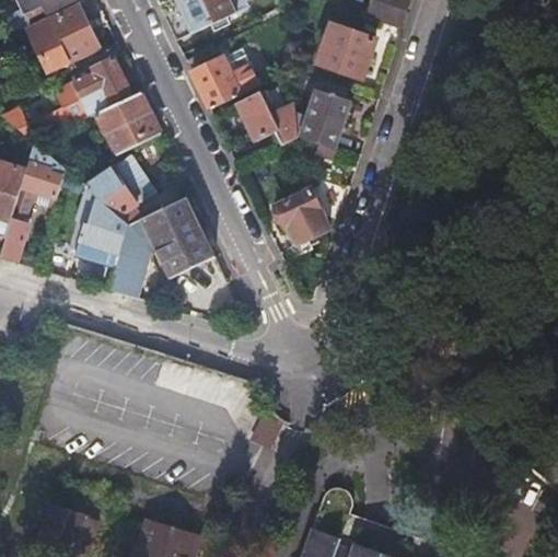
[(31,22),(30,20),(71,0),(14,0),(19,9),(0,18),(0,20),(7,34),(31,22)]
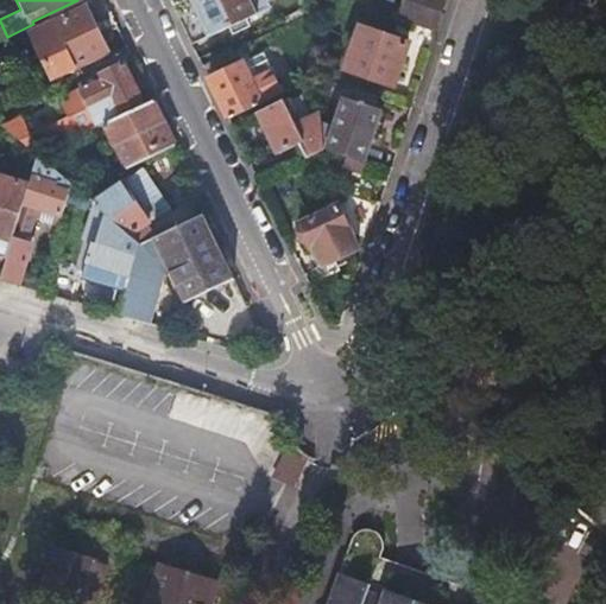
[(176,0),(171,2),(189,42),(227,23),(232,31),(248,23),(245,14),(263,6),(259,0),(176,0)]
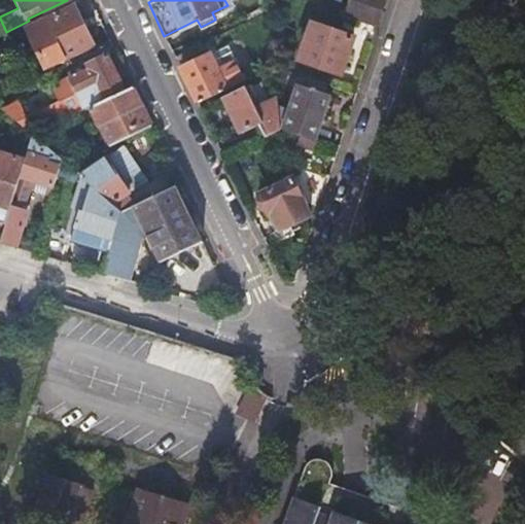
[(348,0),(345,13),(376,24),(382,0),(348,0)]
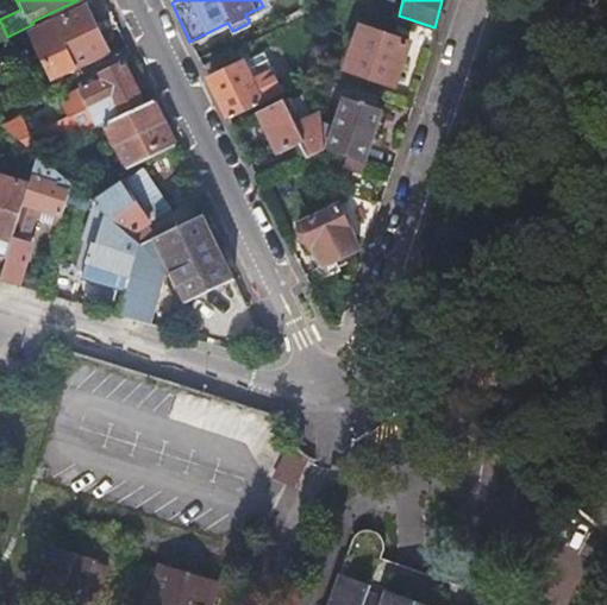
[(83,7),(29,33),(35,45),(33,45),(51,83),(74,73),(70,68),(105,51),(83,7)]
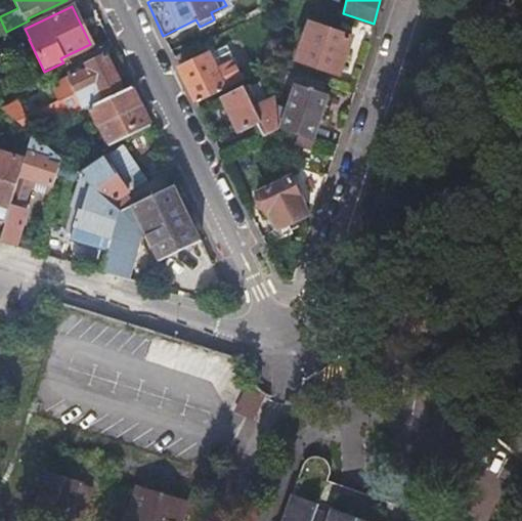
[(351,35),(309,22),(296,59),(338,74),(351,35)]
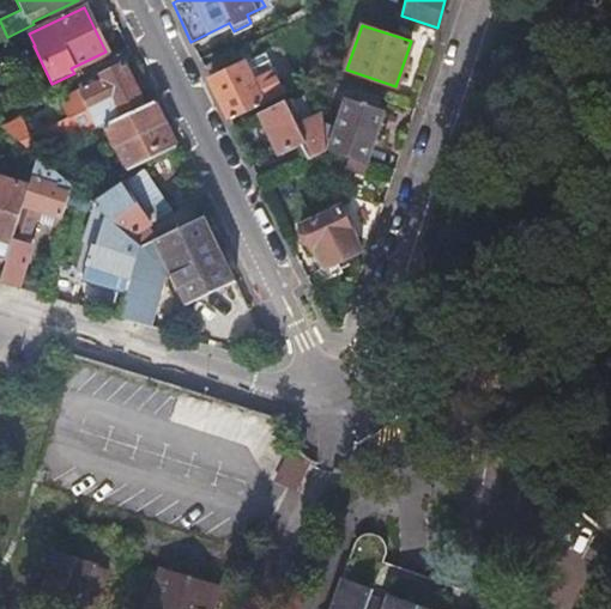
[(264,50),(209,77),(228,117),(284,89),(264,50)]
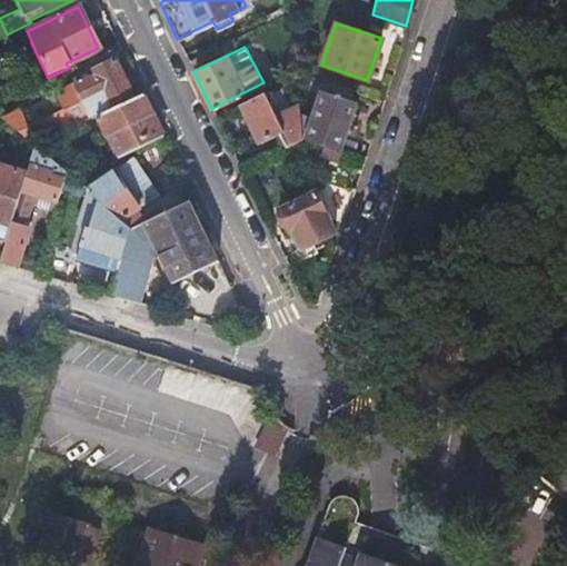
[(1,119),(35,148),(97,117),(135,99),(129,87),(131,83),(126,72),(122,72),(115,57),(86,71),(88,76),(55,93),(61,108),(29,123),(21,109),(1,119)]
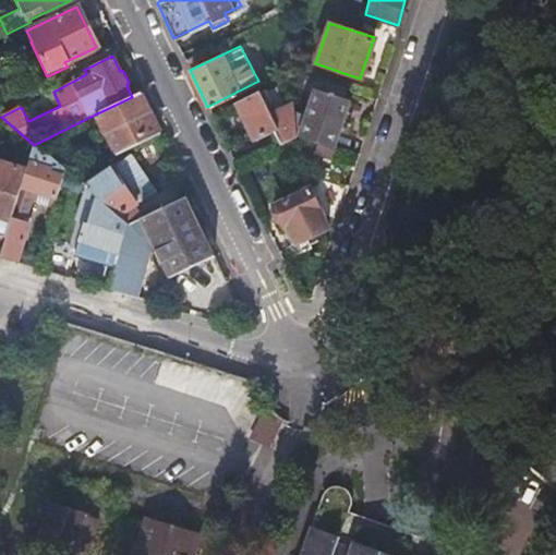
[(348,98),(291,80),(293,100),(297,136),(330,148),(336,133),(349,137),(352,125),(346,123),(352,104),(347,101),(348,98)]
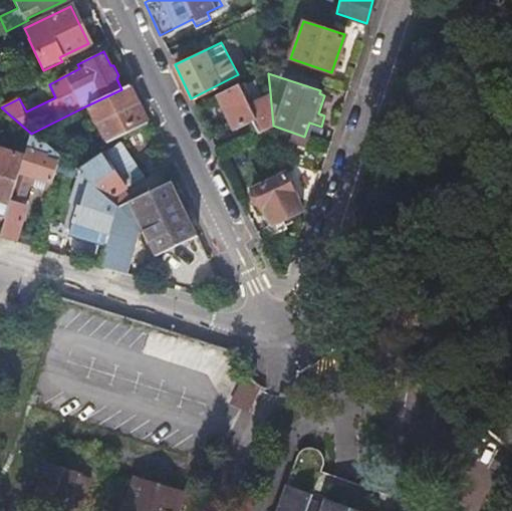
[(273,125),(270,92),(249,102),(239,82),(217,93),(234,128),(252,119),(259,133),(273,125)]
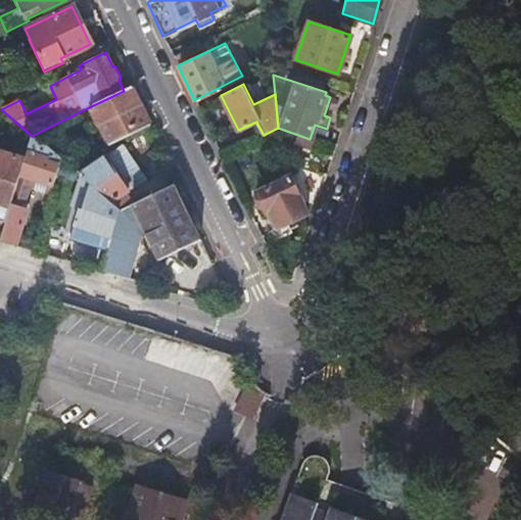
[(89,107),(107,146),(149,127),(131,88),(124,91),(89,107)]
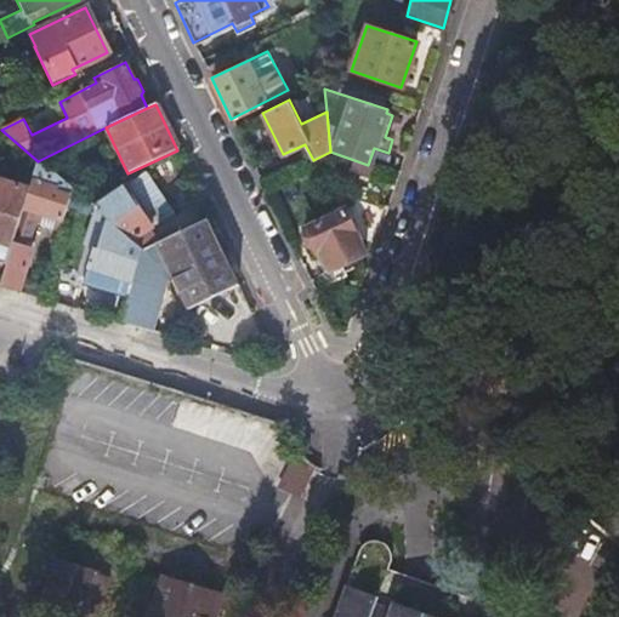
[(38,161),(29,188),(6,262),(0,280),(0,284),(17,290),(30,246),(24,245),(33,218),(61,227),(73,190),(38,161)]
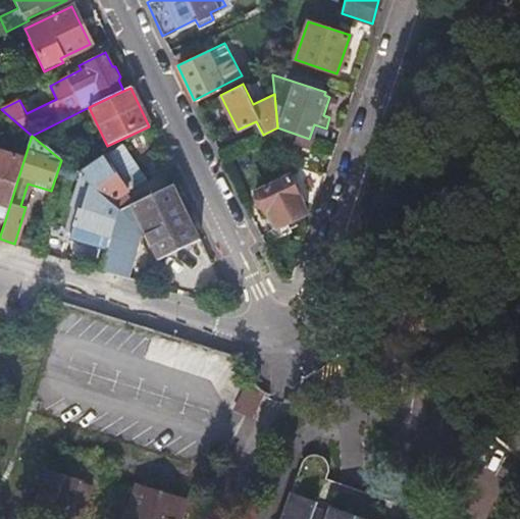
[(79,175),(118,209),(123,207),(119,198),(143,186),(125,148),(76,173),(79,175)]
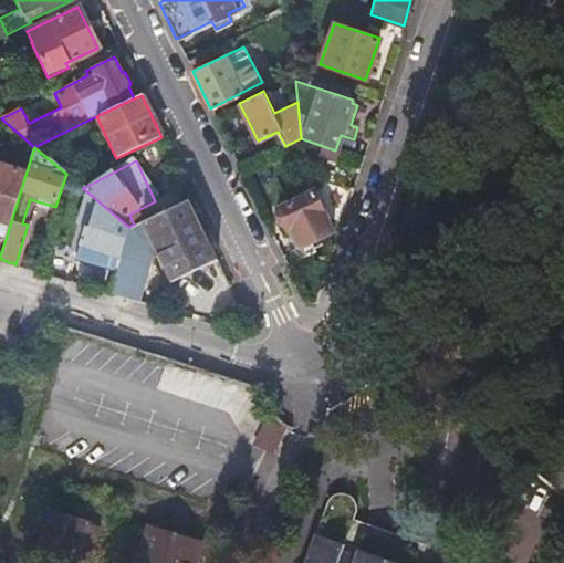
[(27,171),(0,163),(0,237),(6,239),(27,171)]
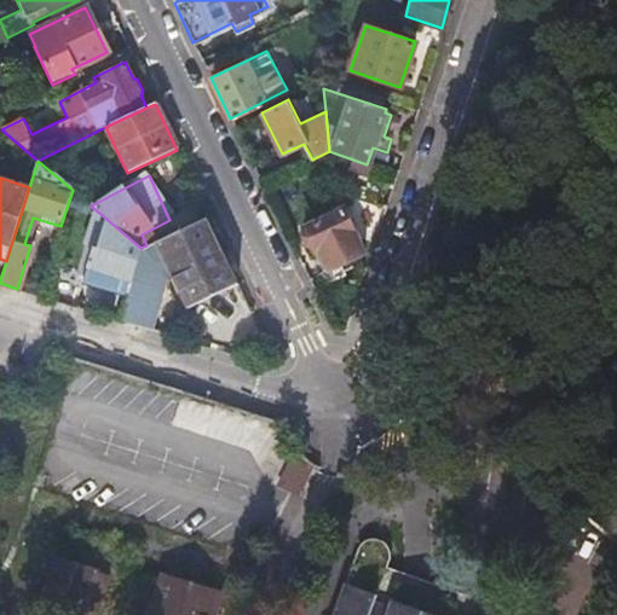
[(140,248),(93,208),(82,239),(92,243),(80,279),(124,294),(140,248)]
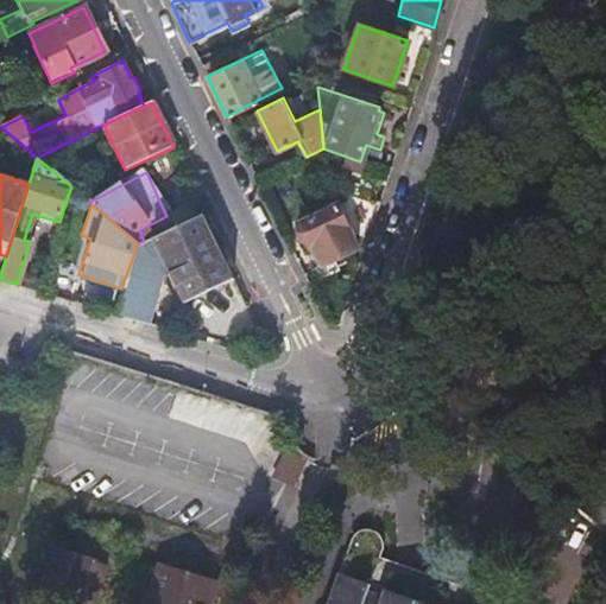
[(335,204),(296,223),(307,245),(317,266),(355,247),(335,204)]
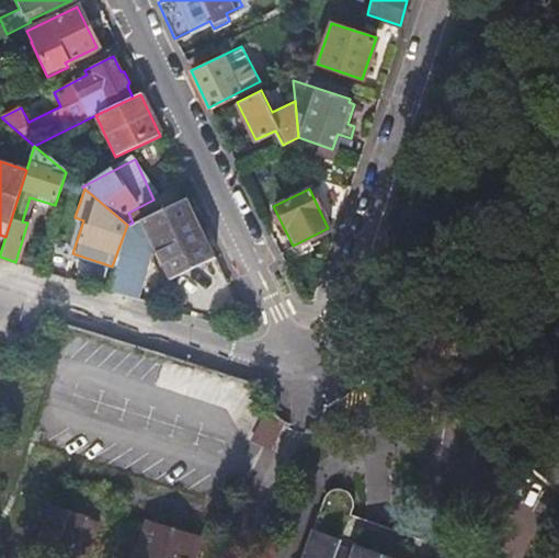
[(133,223),(127,225),(112,266),(104,289),(128,297),(147,241),(167,281),(213,258),(197,226),(184,197),(133,223)]
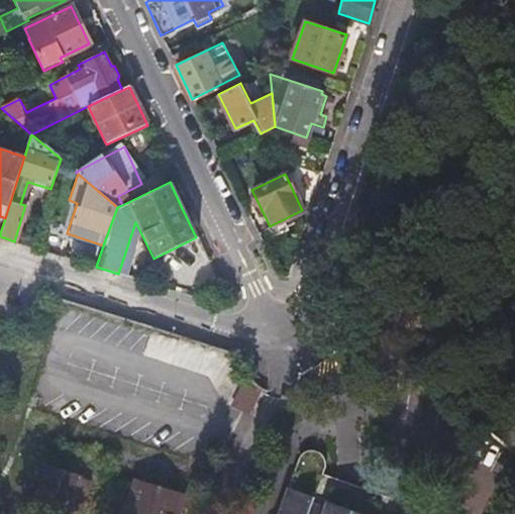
[(193,336),(188,352),(215,362),(211,376),(231,382),(241,351),(193,336)]
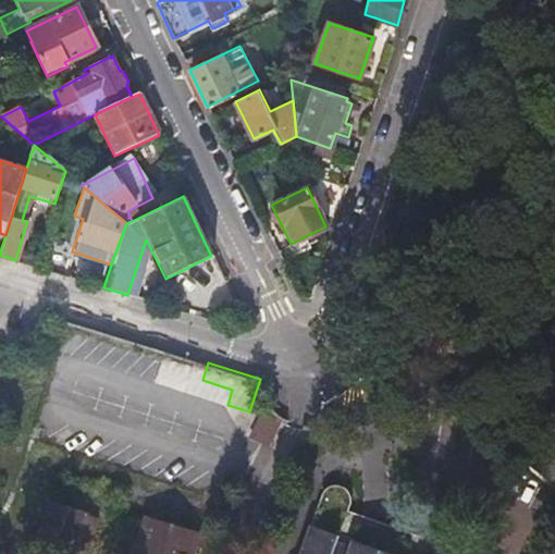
[(280,418),(257,408),(245,435),(267,446),(280,418)]
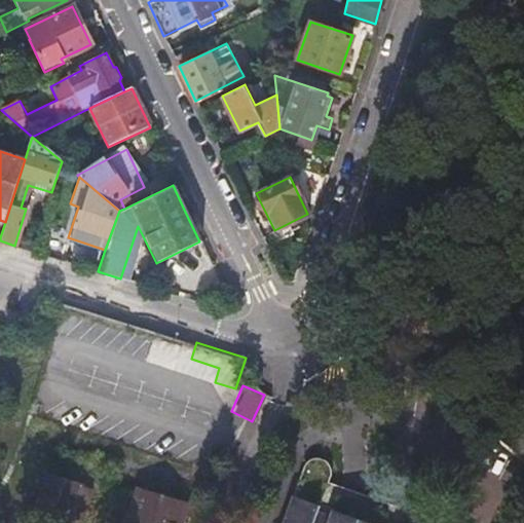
[(398,522),(404,509),(327,480),(328,479),(329,477),(330,474),(331,471),(330,469),(329,464),(327,461),(324,459),(322,458),(317,458),(313,458),(309,459),(305,461),(302,464),(300,469),(291,493),(279,522),(398,522)]
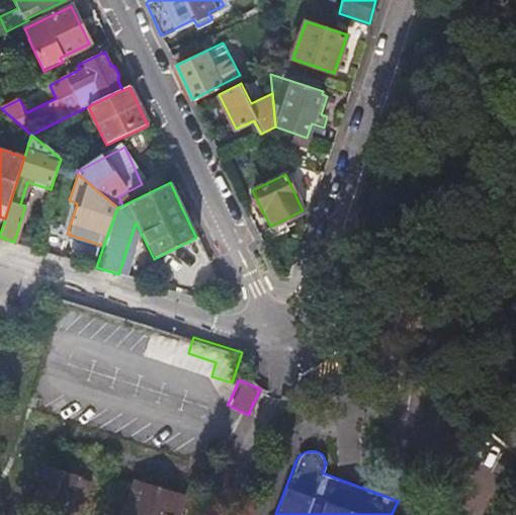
[(71,469),(35,462),(26,506),(62,513),(64,504),(74,506),(80,477),(70,475),(71,469)]
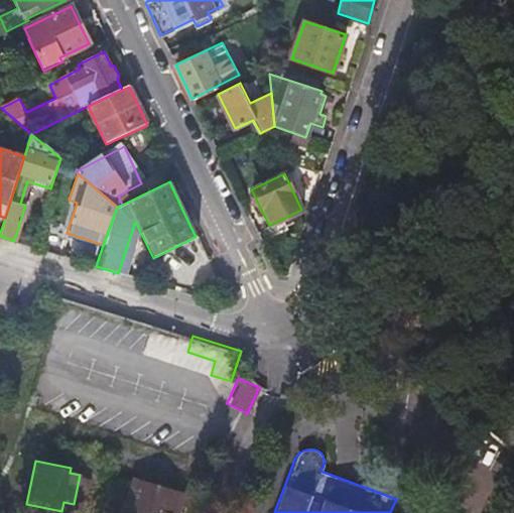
[(138,475),(127,471),(119,494),(123,495),(117,512),(171,512),(178,494),(136,481),(138,475)]
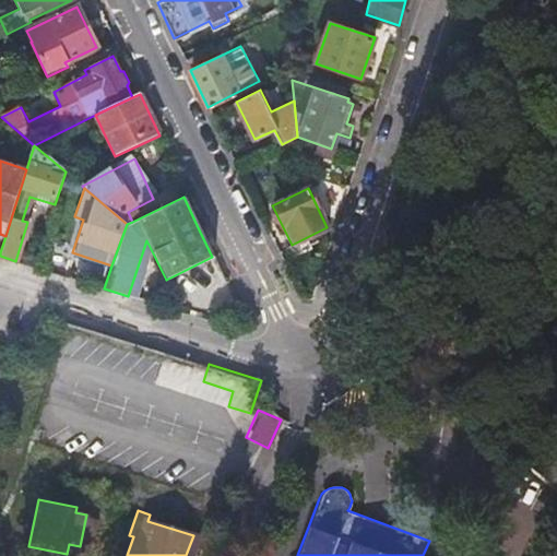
All buildings are outlined.
